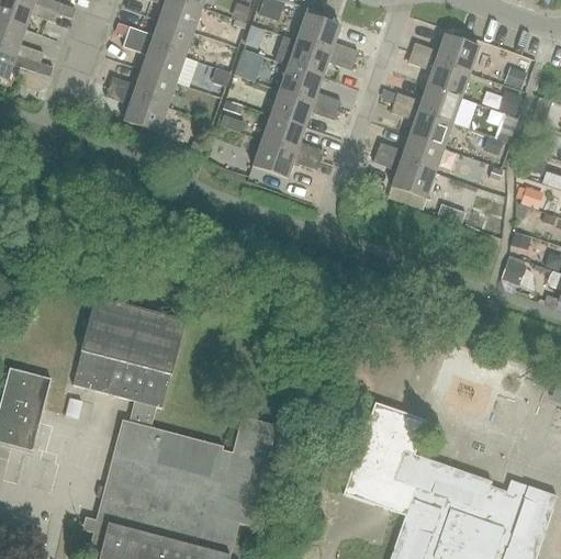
[(54,21),(58,11),(25,0),(0,0),(0,18),(25,28),(31,12),(54,21)]
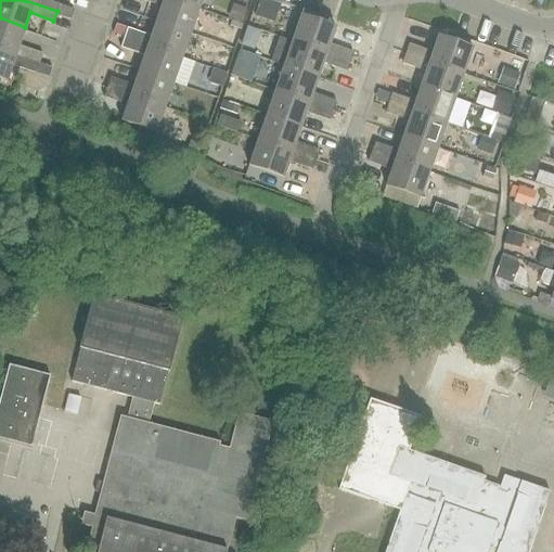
[(25,0),(58,11),(61,1),(58,0),(25,0)]
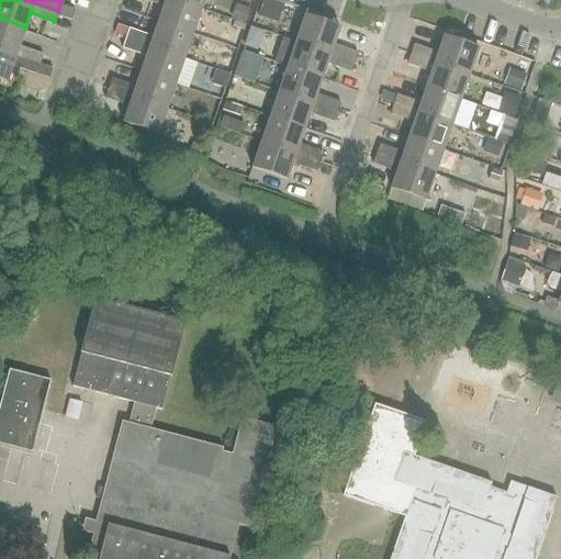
[(193,30),(202,6),(187,0),(156,0),(163,2),(157,18),(193,30)]
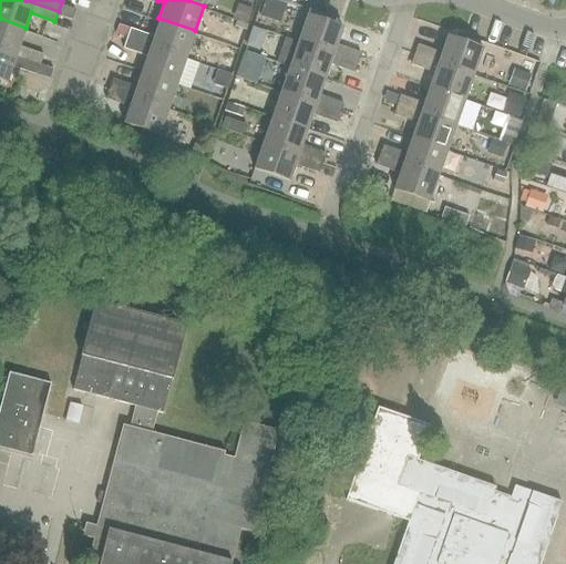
[(228,13),(249,21),(255,4),(240,0),(233,0),(228,13)]
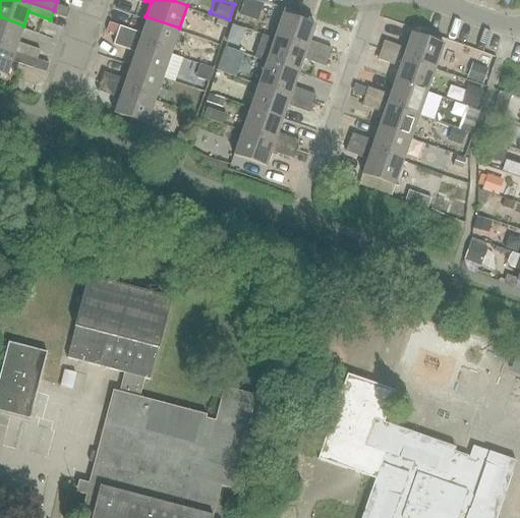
[(243,0),(239,14),(257,20),(264,2),(258,0),(243,0)]
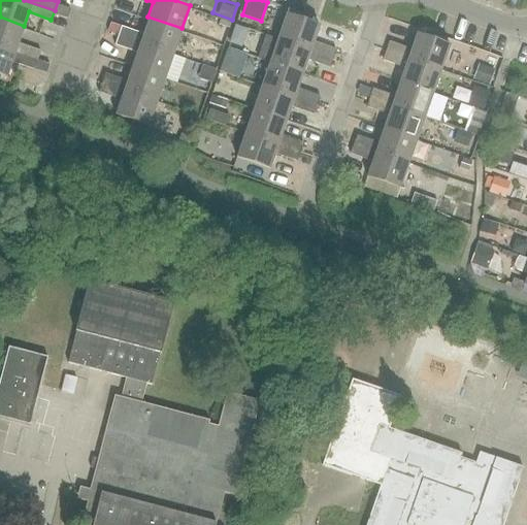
[(58,1),(55,10),(66,14),(69,5),(58,1)]
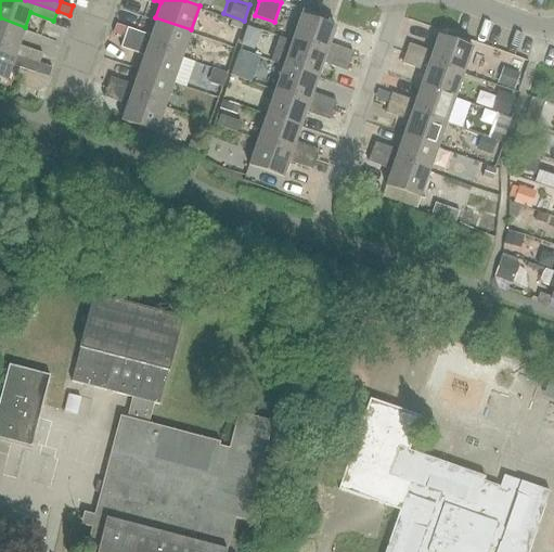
[(350,59),(353,49),(332,41),(337,24),(301,12),(292,37),(350,59)]
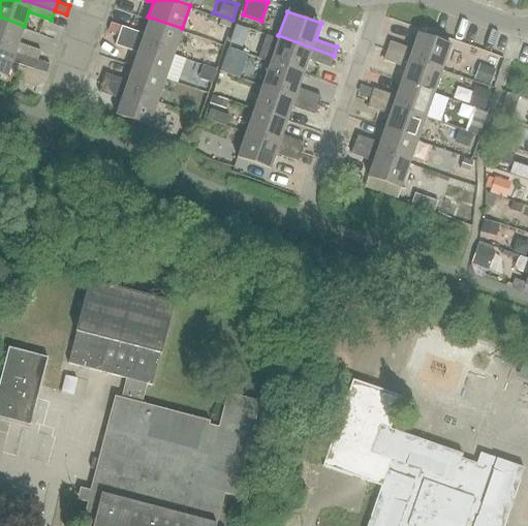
[(19,39),(24,26),(0,17),(0,43),(38,57),(41,48),(19,39)]
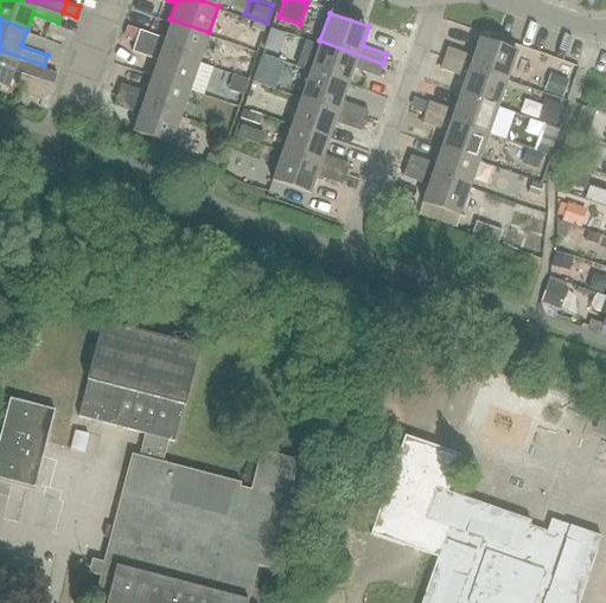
[(199,59),(209,32),(170,19),(164,36),(140,27),(139,29),(136,38),(199,59)]
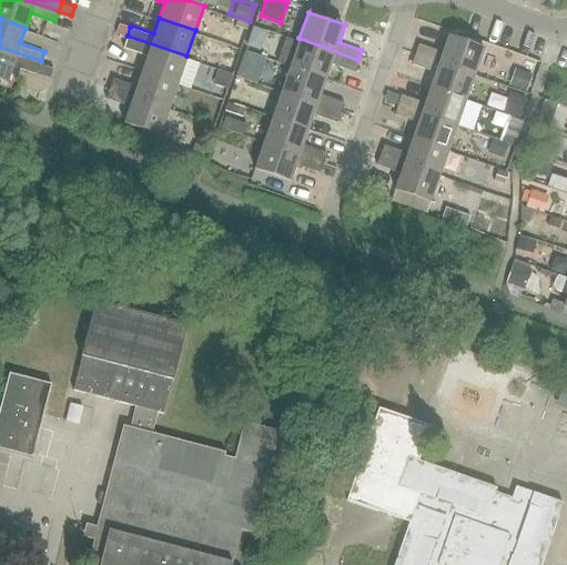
[(130,27),(120,22),(117,31),(128,36),(130,27)]
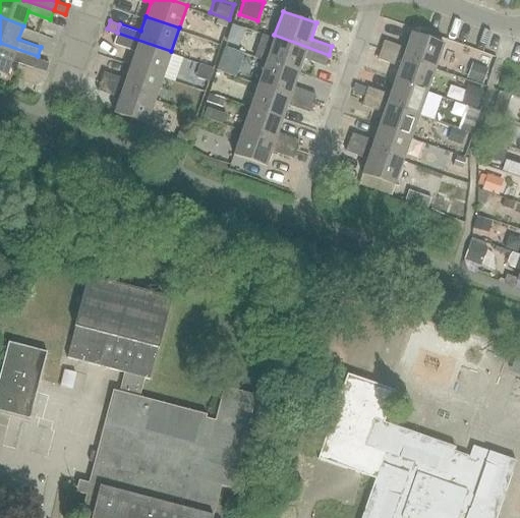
[(233,22),(227,41),(242,47),(248,29),(233,22)]
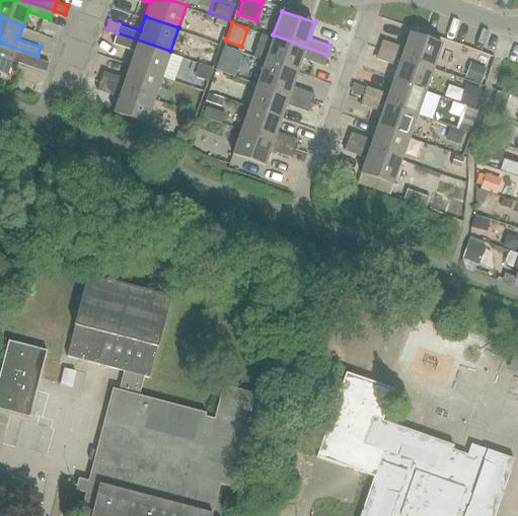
[(433,66),(442,43),(409,30),(403,46),(383,39),(380,48),(433,66)]
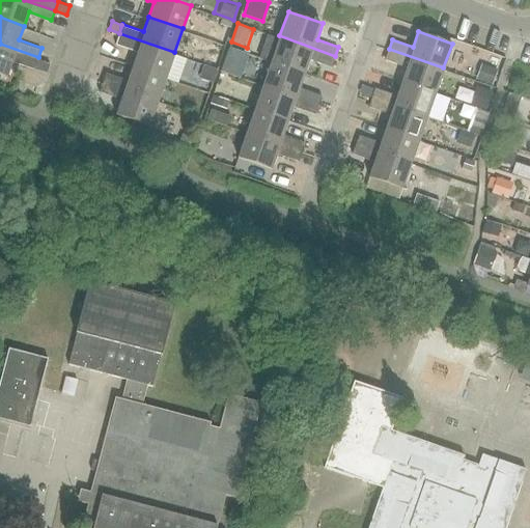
[(166,76),(174,52),(119,33),(116,42),(138,50),(133,64),(166,76)]
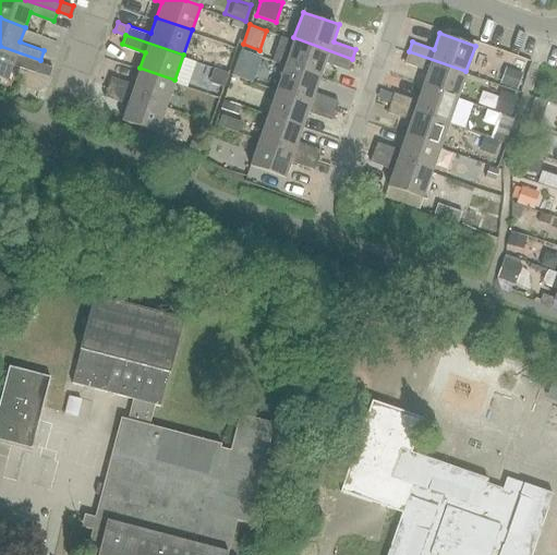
[(348,69),(352,59),(293,37),(285,62),(322,75),(326,61),(348,69)]
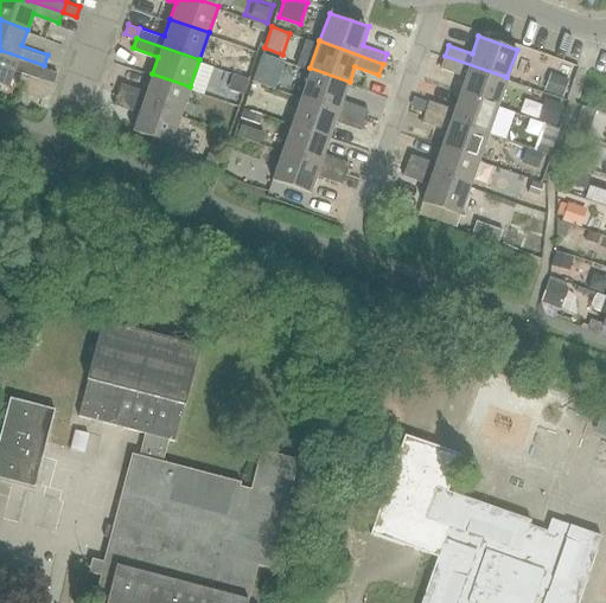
[(56,69),(44,65),(0,50),(0,81),(8,84),(14,66),(52,79),(56,69)]
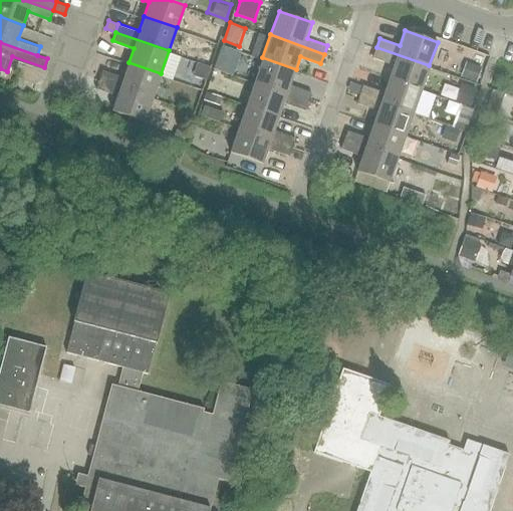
[(234,69),(242,51),(227,44),(218,63),(234,69)]
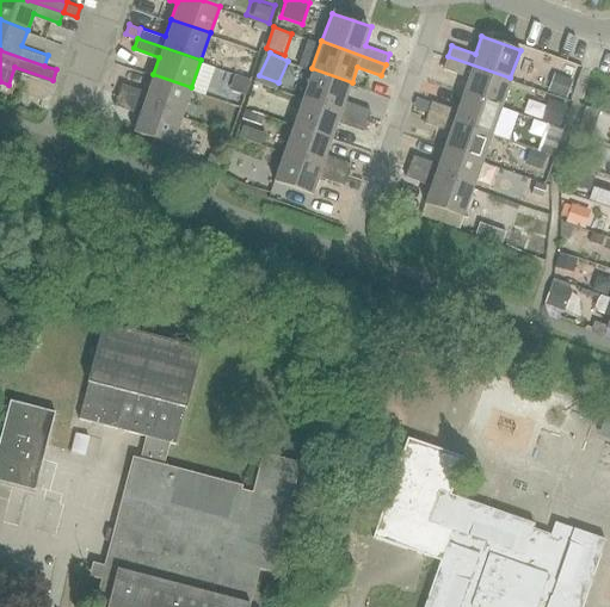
[(500,105),(510,78),(448,56),(444,67),(468,75),(462,92),(500,105)]
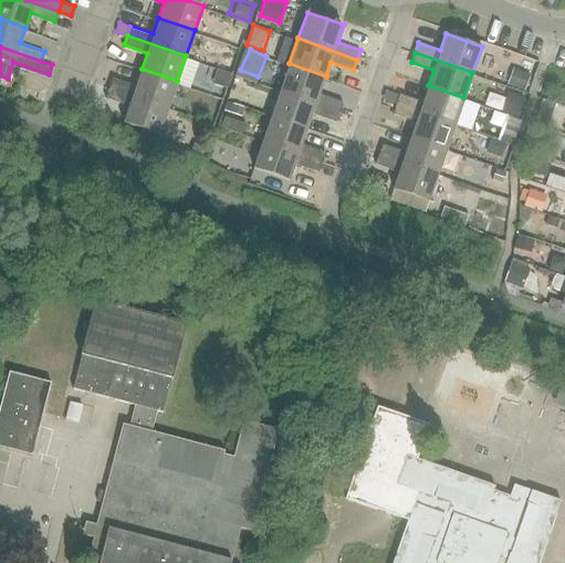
[(186,55),(177,81),(190,85),(199,60),(186,55)]
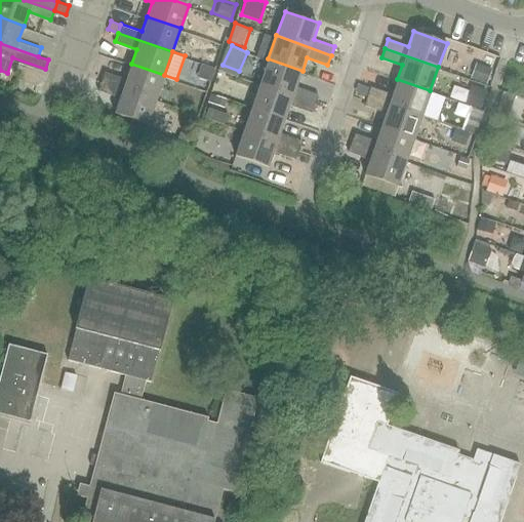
[(297,85),(303,71),(268,58),(259,82),(315,102),(318,92),(297,85)]
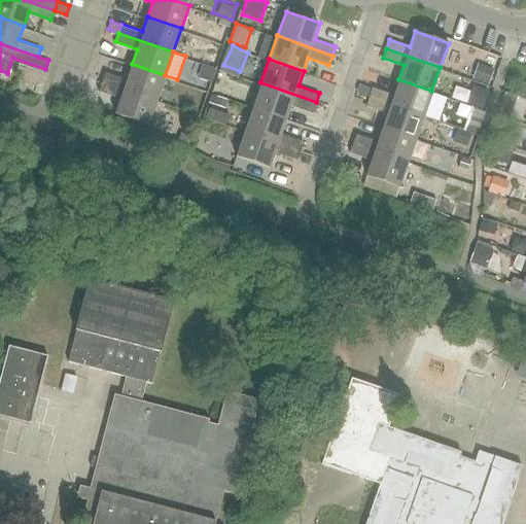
[(156,99),(165,75),(132,64),(127,77),(105,70),(102,79),(156,99)]
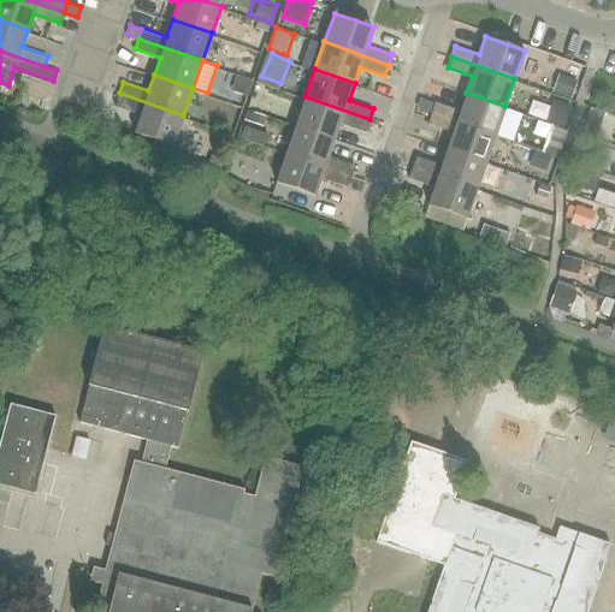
[(563,75),(557,91),(571,96),(577,79),(563,75)]
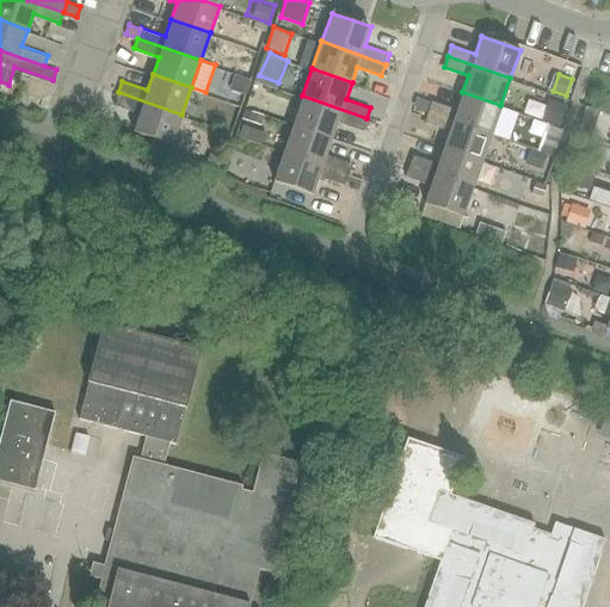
[(172,142),(182,115),(118,92),(115,103),(140,111),(134,129),(172,142)]
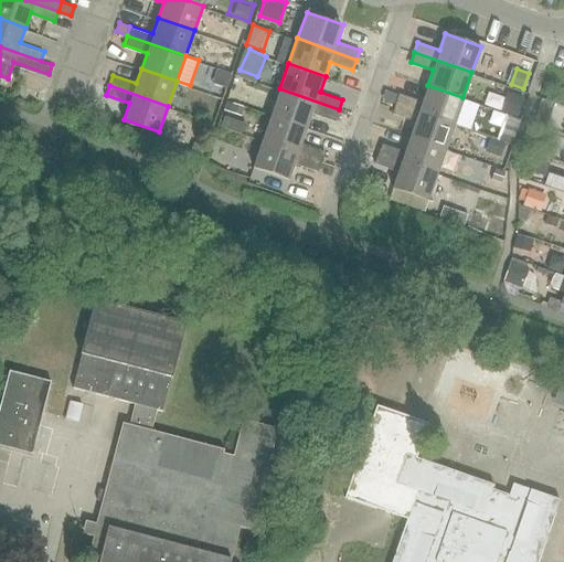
[(454,123),(463,97),(427,85),(422,99),(400,92),(400,93),(396,102),(454,123)]
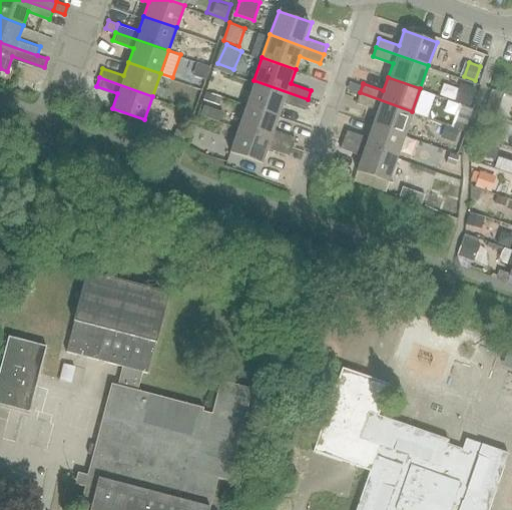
[(305,108),(308,99),(253,80),(245,103),(280,115),(285,101),(305,108)]
